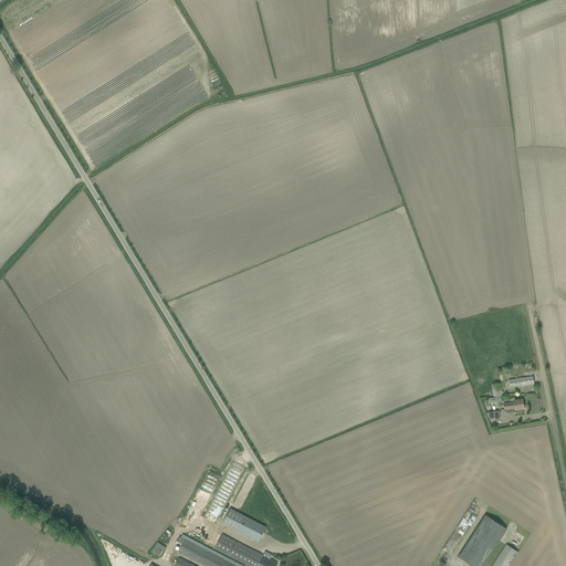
[(525,378),(510,380),(510,387),(510,388),(513,387),(528,385),(534,384),(533,377),(530,377),(525,378)]
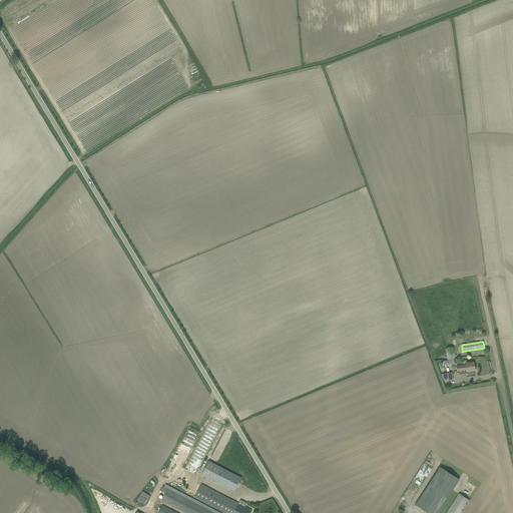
[(446,349),(447,361),(456,359),(454,348),(446,349)]
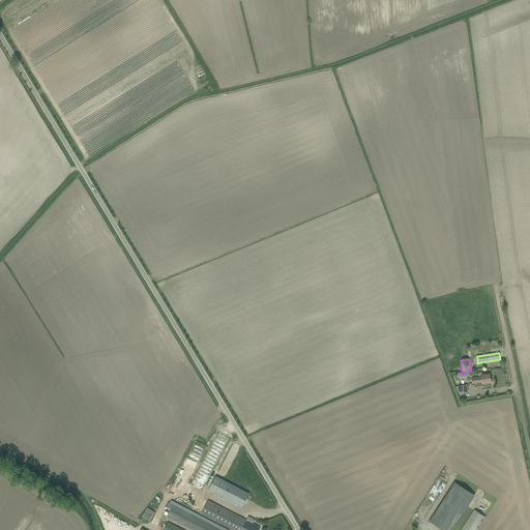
[(482,382),(482,384),(491,383),(490,375),(481,376),(481,377),(471,379),(472,384),(482,382)]
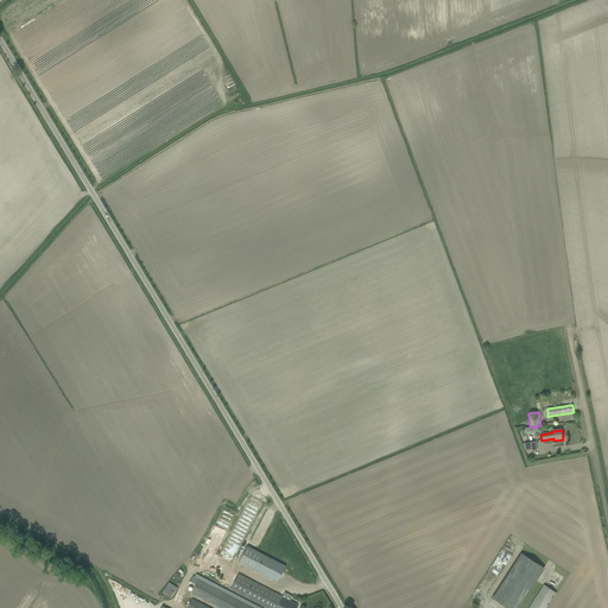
[(525,443),(526,451),(537,450),(536,442),(525,443)]
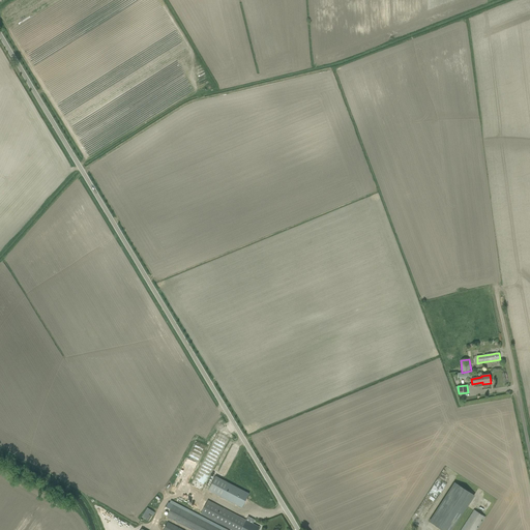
[(208,490),(242,507),(249,494),(215,476),(208,490)]
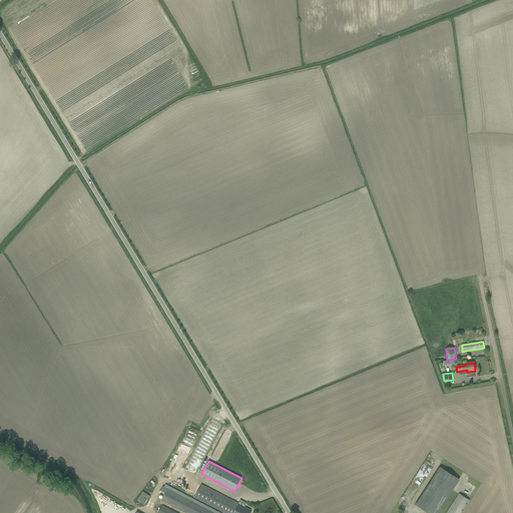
[(424,481),(432,468),(424,463),(416,476),(424,481)]
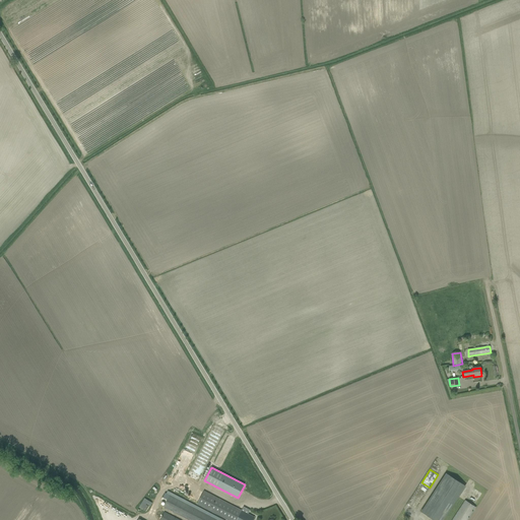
[(442,519),(465,485),(446,473),(421,512),(433,519),(442,519)]
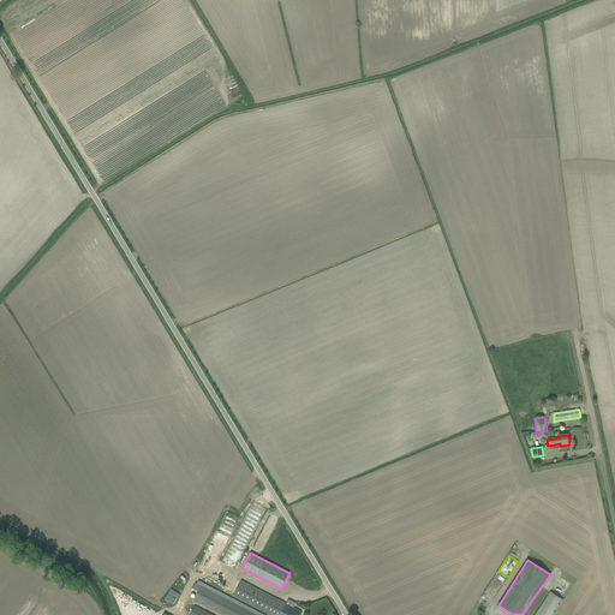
[(233,596),(269,614),(298,614),(300,611),(240,581),(233,596)]
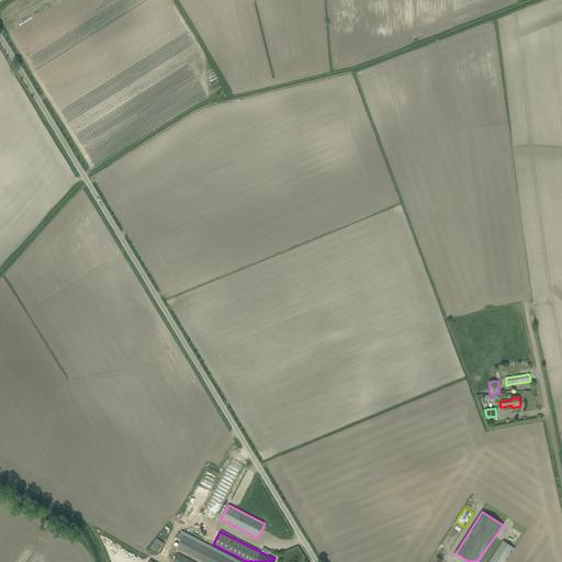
[(176,538),(175,539),(175,540),(179,543),(177,548),(203,561),(242,561),(239,561),(238,561),(235,561),(183,535),(180,534),(178,532),(176,538)]
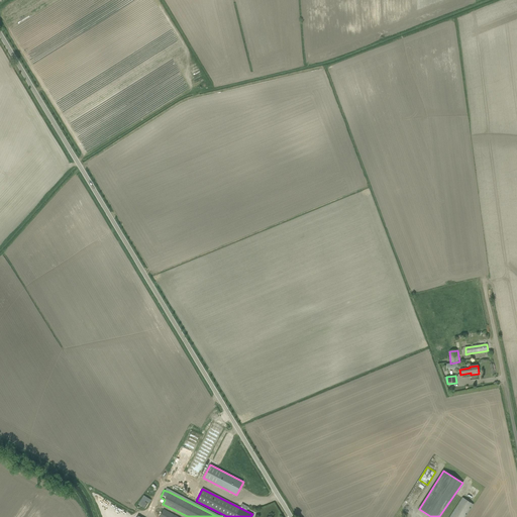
[(143,507),(148,498),(144,495),(138,504),(143,507)]
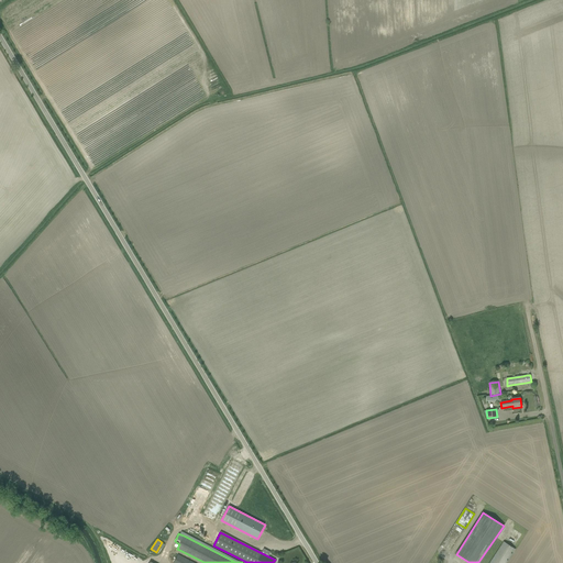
[(489,562),(506,562),(516,550),(504,542),(489,562)]
